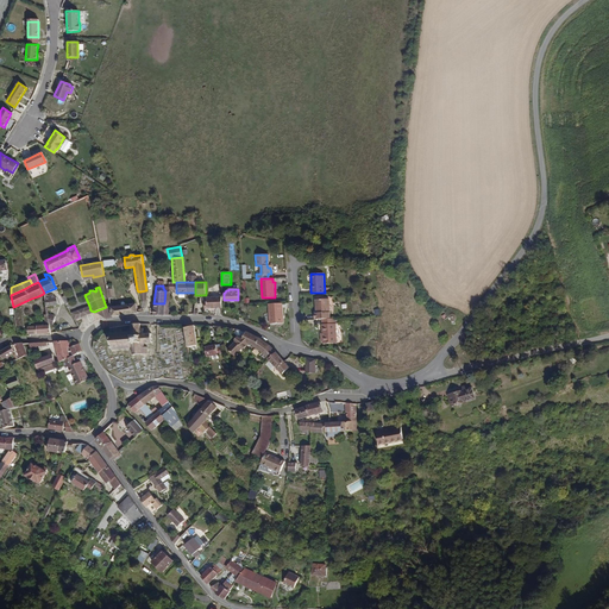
[(58,305),(57,297),(55,297),(55,296),(54,296),(54,294),(46,295),(45,295),(44,295),(46,307),(58,305)]
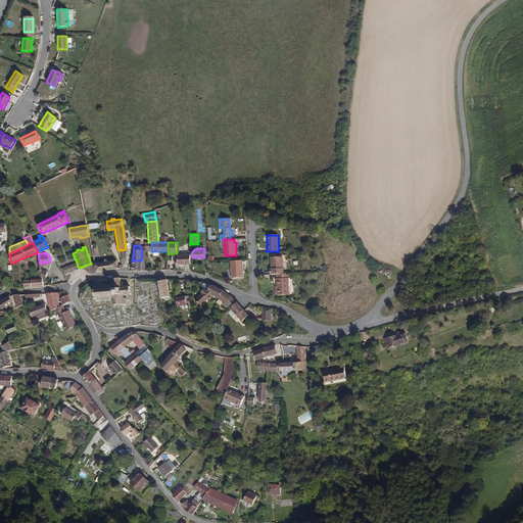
[(190,265),(190,254),(179,254),(176,254),(176,257),(176,259),(177,266),(185,265),(190,265)]
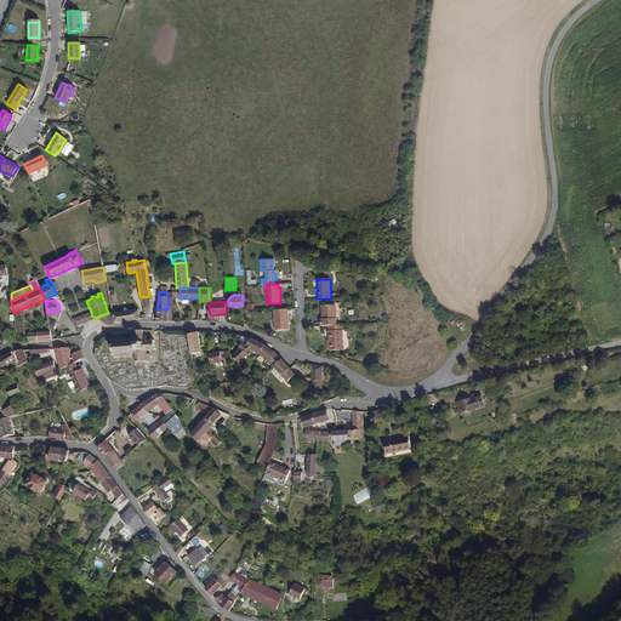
[(336,325),(336,305),(322,305),(323,319),(323,325),(328,325),(336,325)]
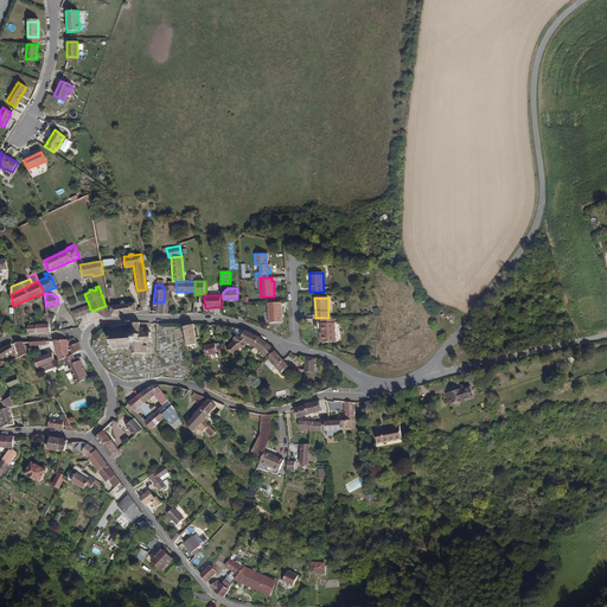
[(136,312),(135,305),(135,302),(110,306),(112,315),(136,312)]
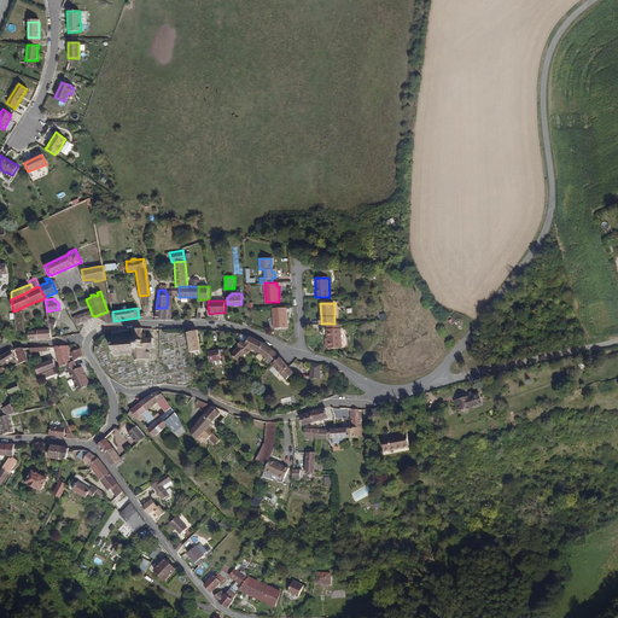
[(167,320),(167,308),(156,308),(155,319),(167,320)]
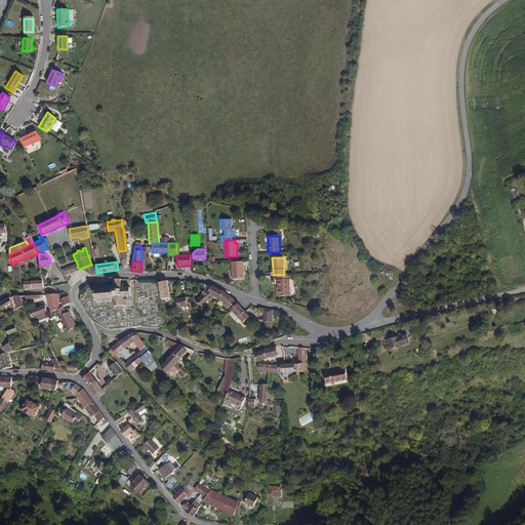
[(244,279),(243,261),(232,261),(233,279),(244,279)]
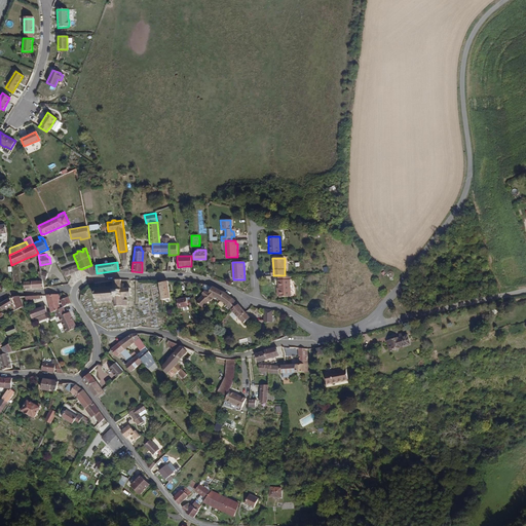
[(77,264),(63,269),(61,270),(65,275),(76,271),(81,269),(78,268),(77,264)]
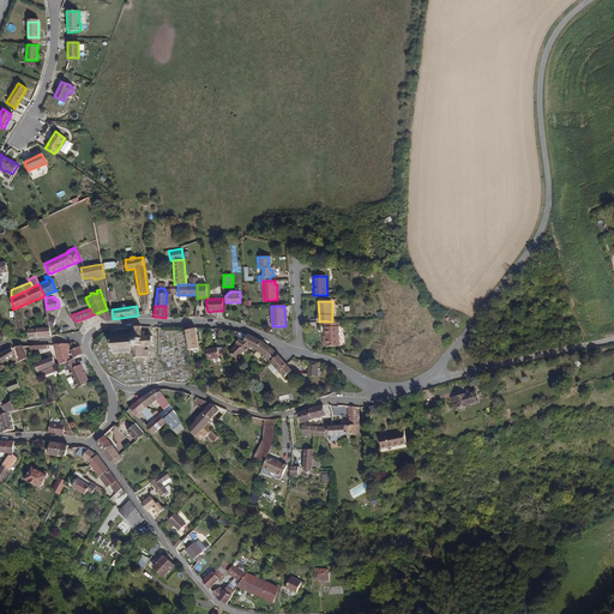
[(113,319),(112,309),(112,308),(107,309),(95,314),(106,320),(113,319)]
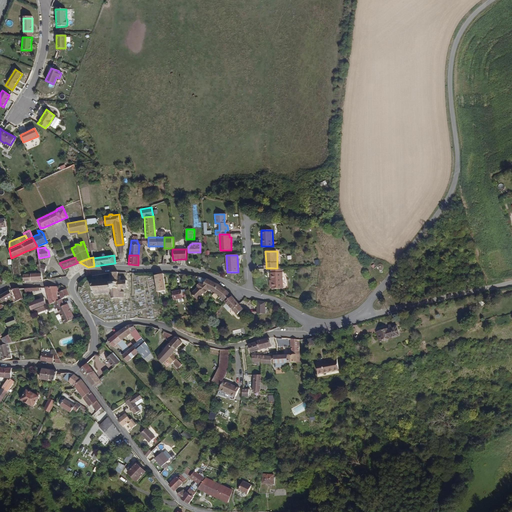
[(41,272),(40,265),(38,265),(38,267),(39,274),(23,274),(24,281),(32,280),(42,279),(41,272)]
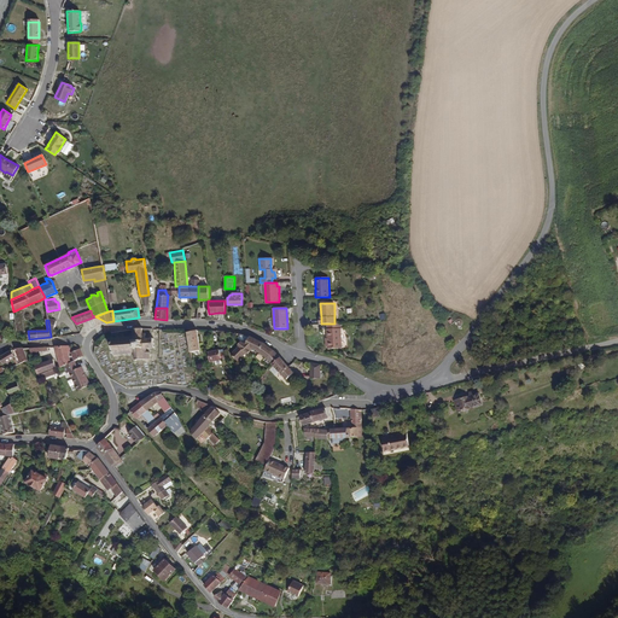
[(340,348),(339,322),(334,324),(326,324),(327,349),(340,348)]
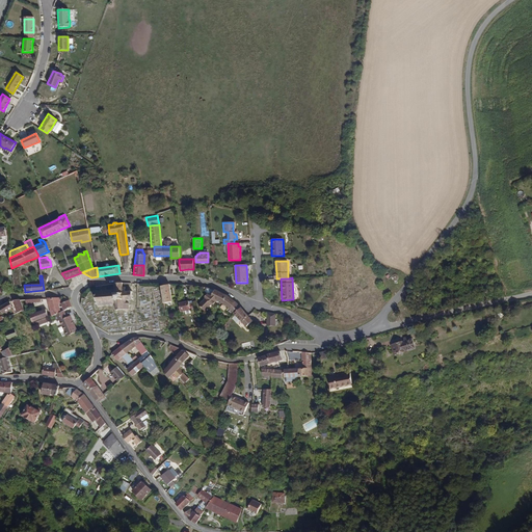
[(126,287),(122,287),(122,283),(114,283),(114,288),(112,288),(111,288),(111,287),(109,287),(109,288),(108,288),(108,287),(105,287),(105,288),(103,288),(103,287),(101,287),(101,288),(99,288),(99,287),(97,287),(97,288),(95,288),(95,291),(97,291),(97,292),(95,292),(95,294),(97,294),(97,296),(95,296),(95,299),(97,299),(97,301),(95,301),(95,304),(97,304),(97,306),(99,306),(99,304),(101,303),(101,307),(103,307),(103,304),(106,304),(106,307),(108,307),(108,304),(110,304),(110,307),(111,307),(111,309),(129,309),(129,303),(126,303),(126,300),(131,300),(131,291),(126,291),(126,287)]
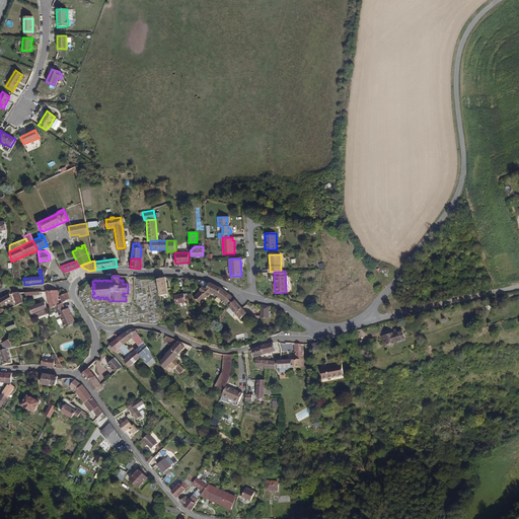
[(167,294),(165,278),(157,279),(159,295),(167,294)]
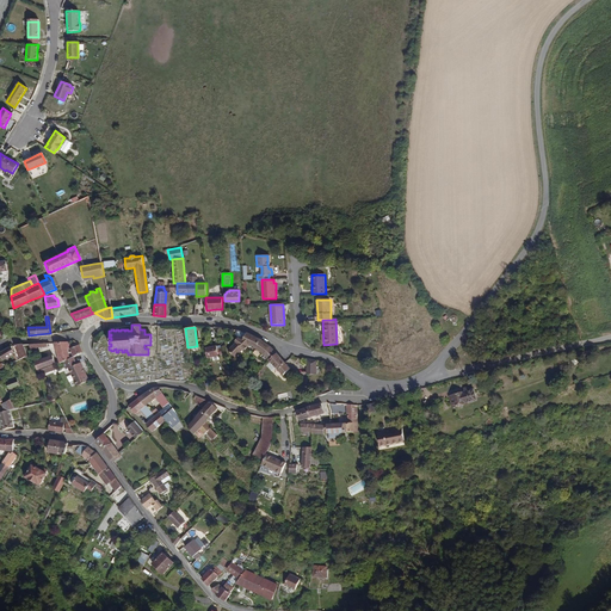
[(277,353),(270,345),(258,338),(246,332),(242,339),(238,337),(234,341),(235,343),(228,351),(235,357),(242,347),(245,349),(248,345),(259,351),(269,360),(277,353)]
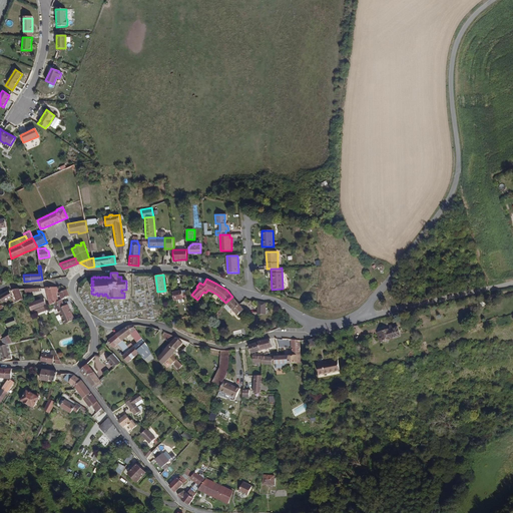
[(48,300),(49,303),(49,306),(52,304),(57,302),(56,297),(54,293),(53,287),(45,288),(45,289),(48,300)]
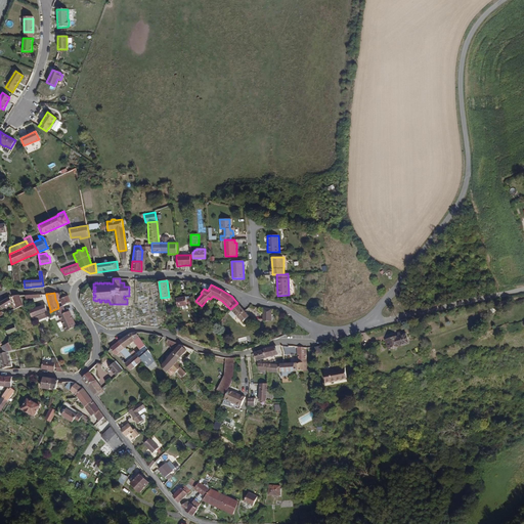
[(19,296),(14,295),(12,296),(15,306),(14,306),(15,309),(24,306),(19,296)]
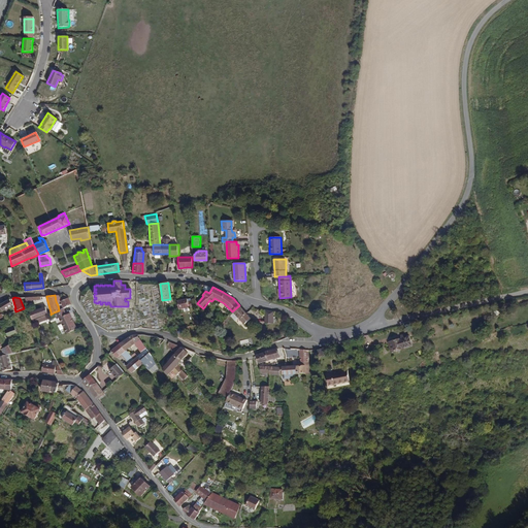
[(71,304),(68,297),(60,301),(61,303),(58,305),(59,310),(63,308),(71,304)]
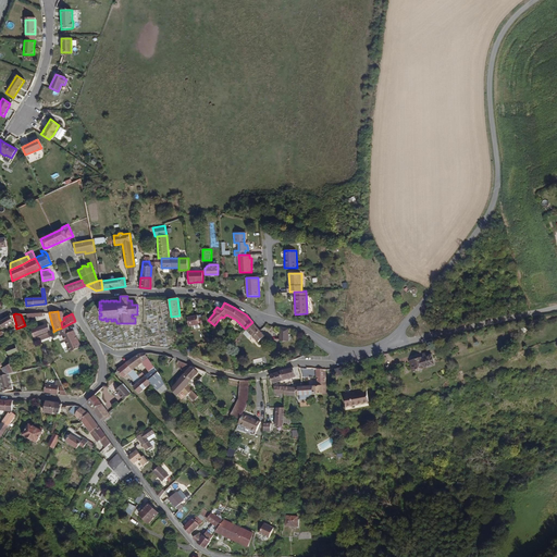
[(199,324),(198,322),(198,321),(198,318),(197,314),(192,316),(186,317),(188,326),(190,325),(197,324),(199,324)]
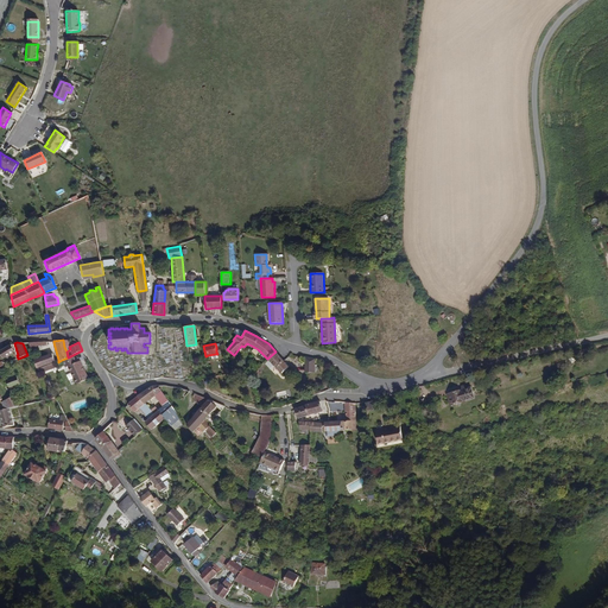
[(14,352),(10,344),(0,350),(0,355),(2,359),(14,352)]
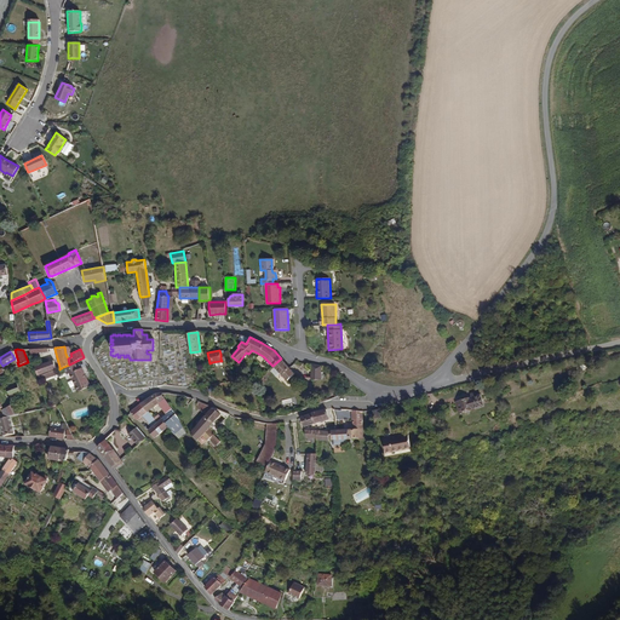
[(290,368),(282,360),(281,359),(273,366),(275,368),(282,375),(287,382),(294,374),(290,368)]
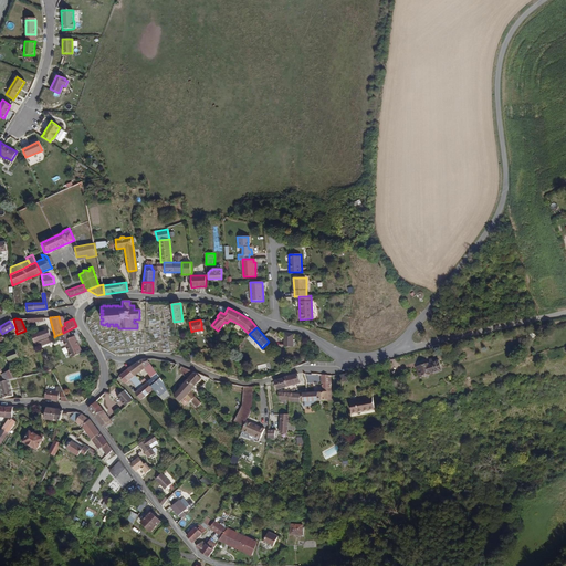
[(34,343),(51,336),(49,328),(31,334),(34,343)]
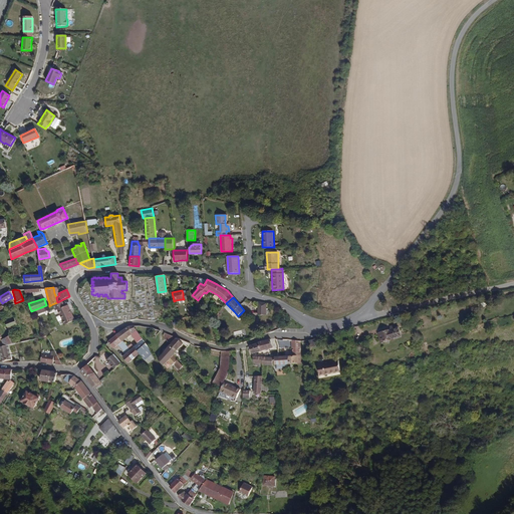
[(74,319),(66,304),(63,306),(61,300),(57,302),(52,304),(55,310),(57,309),(64,324),(74,319)]
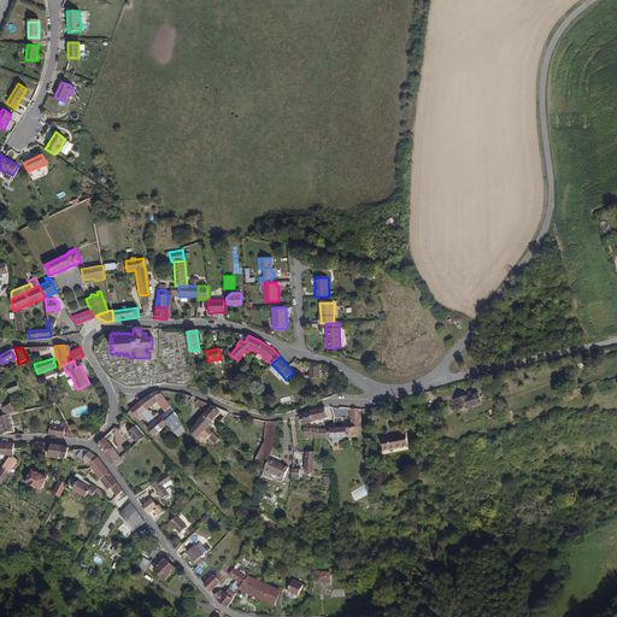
[(587,368),(583,363),(581,360),(575,364),(581,372),(587,368)]
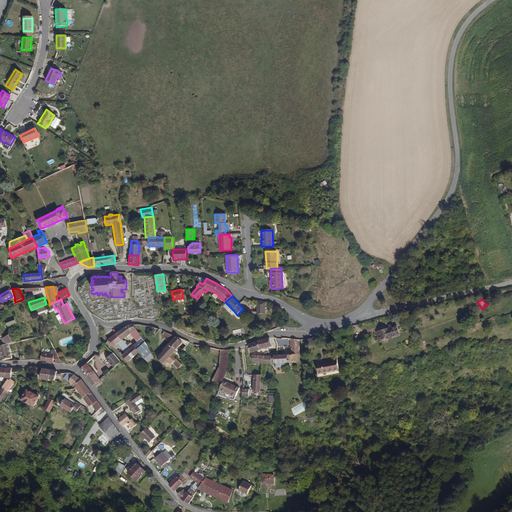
[(265,313),(265,301),(263,301),(257,300),(257,310),(257,313),(259,313),(265,313)]
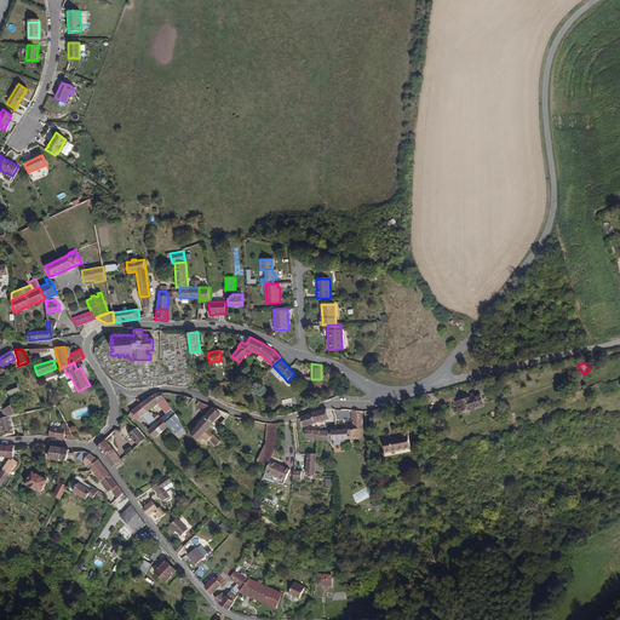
[(58,374),(56,368),(38,375),(39,380),(47,378),(51,377),(58,374)]
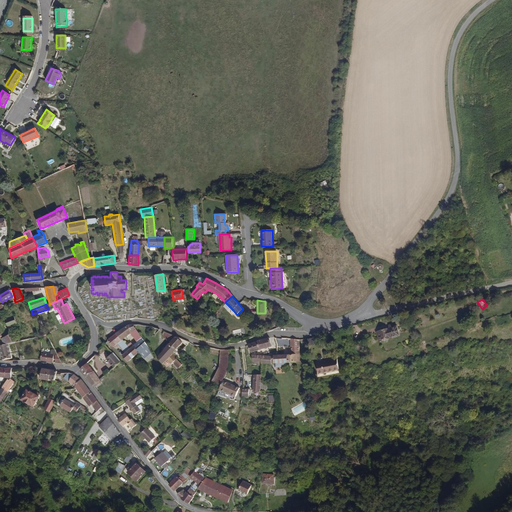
[(12,325),(16,323),(14,317),(5,320),(7,327),(8,326),(12,325)]
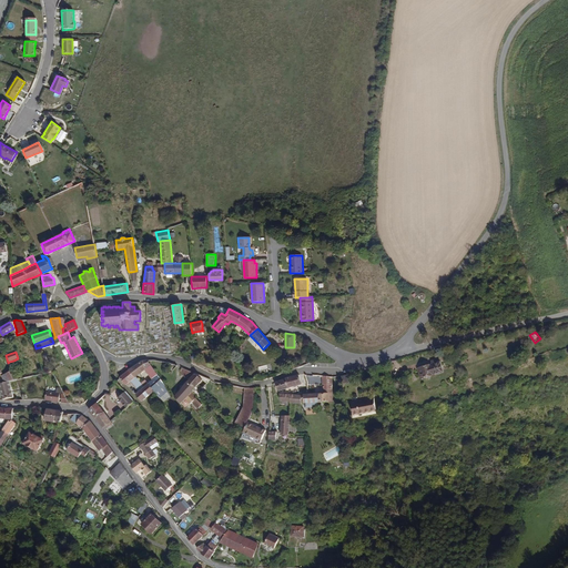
[(134,377),(144,369),(151,365),(148,359),(143,361),(128,369),(131,374),(134,377)]
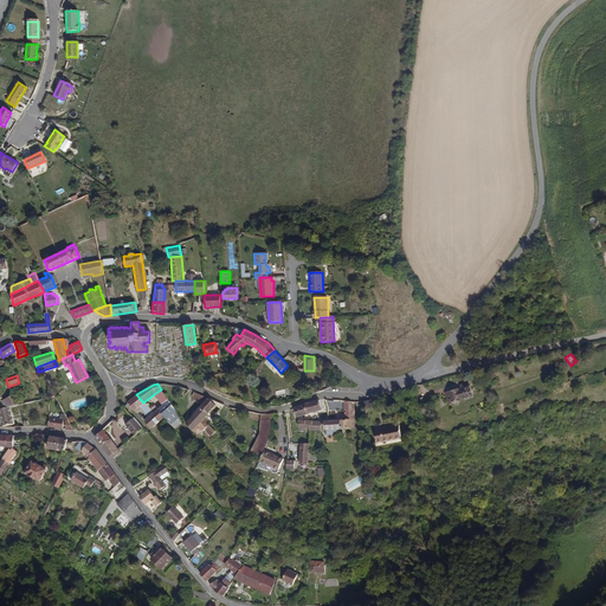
[(476,397),(471,384),(451,389),(445,392),(449,404),(476,397)]
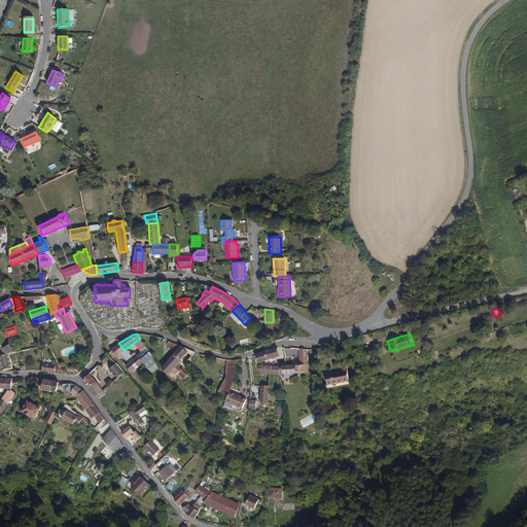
[(140,351),(145,348),(146,347),(140,339),(134,343),(140,351)]
